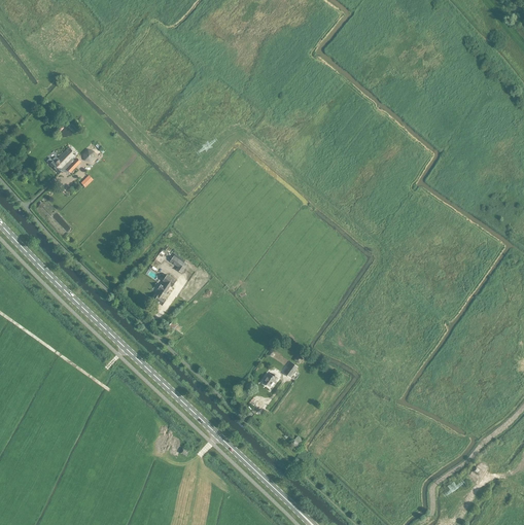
[(101,150),(94,142),(93,143),(100,151),(101,150)]
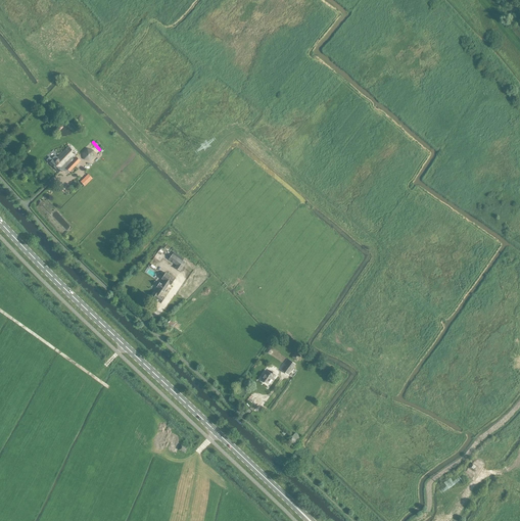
[(47,161),(55,171),(56,171),(58,169),(60,170),(62,170),(64,170),(65,169),(67,170),(78,160),(74,156),(71,158),(69,156),(74,152),(66,145),(55,156),(53,155),(52,155),(50,156),(50,158),(47,161)]
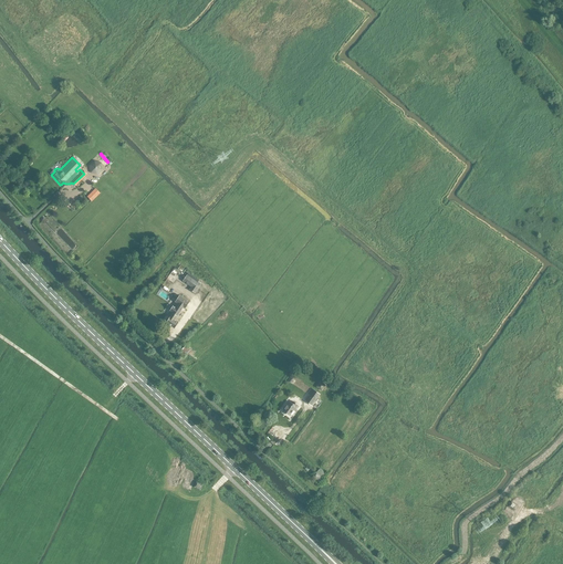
[(91,159),(86,164),(89,171),(95,173),(100,168),(97,162),(91,159)]
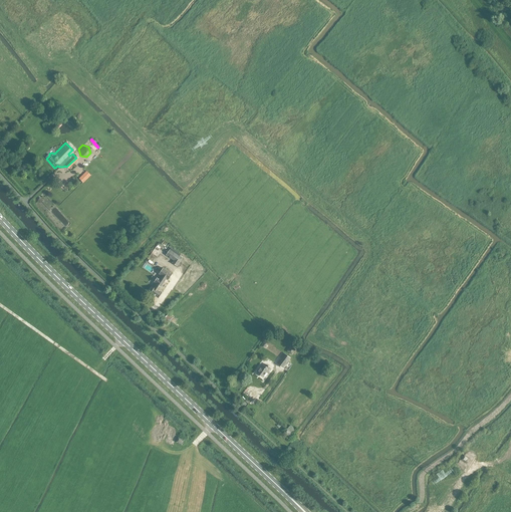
[(87,174),(83,170),(76,177),(80,181),(87,174)]
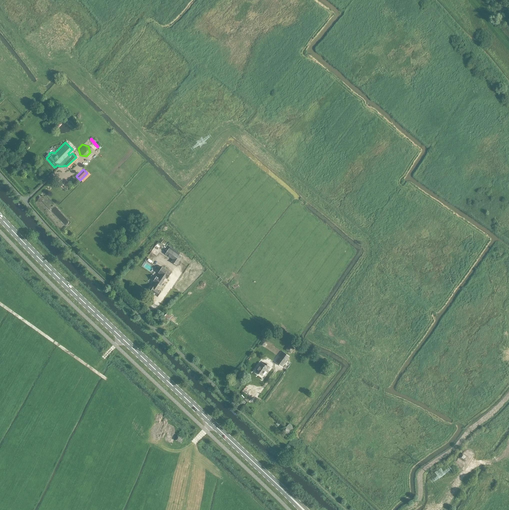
[(168,260),(173,263),(178,255),(165,247),(162,252),(169,257),(168,260)]
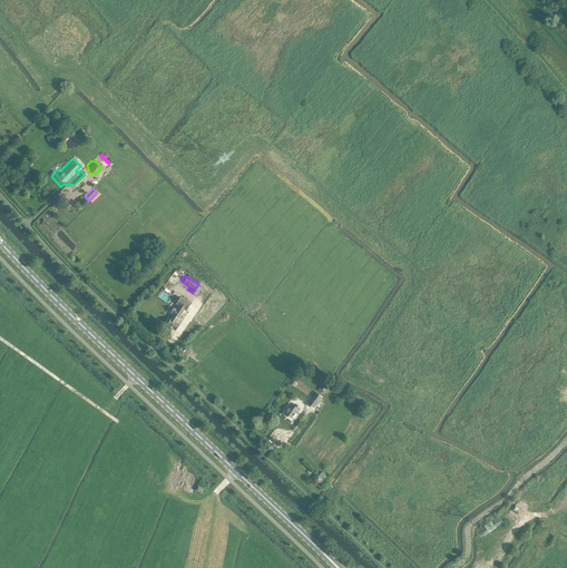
[(173,321),(182,307),(183,309),(187,302),(177,295),(174,302),(176,304),(174,307),(172,306),(168,311),(172,312),(164,323),(173,329),(176,323),(173,321)]
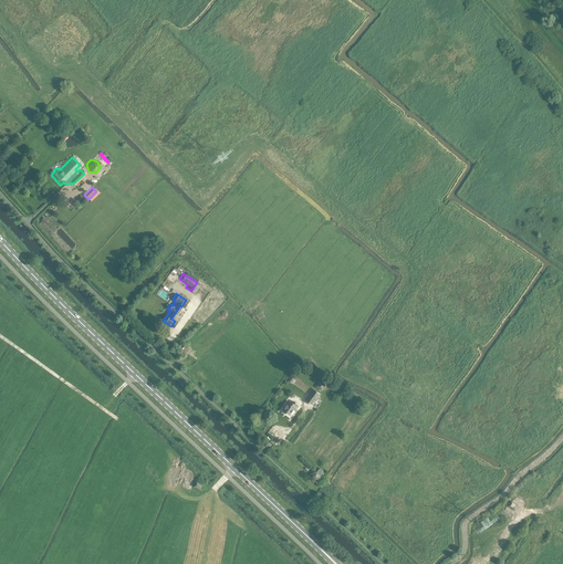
[(302,398),(309,403),(316,392),(309,386),(304,392),(306,393),(302,398)]
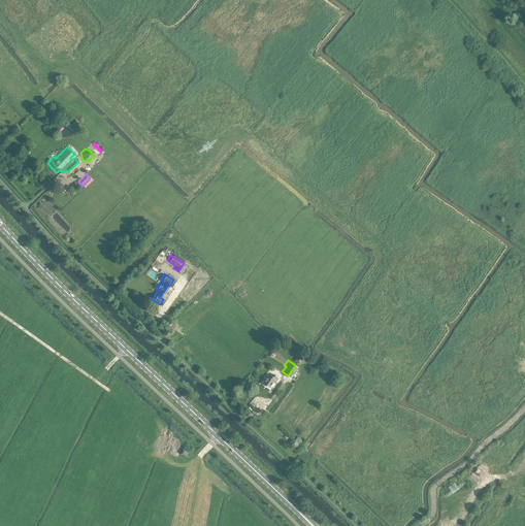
[(268,373),(267,372),(261,382),(266,386),(270,381),(272,382),(275,376),(270,372),(268,373)]
